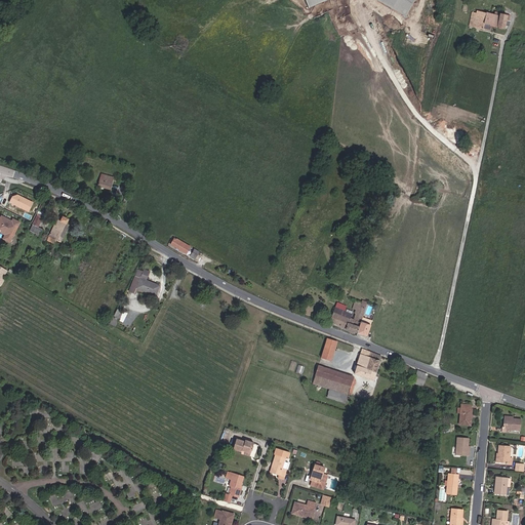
[(306,0),(309,8),(328,0),(306,0)]
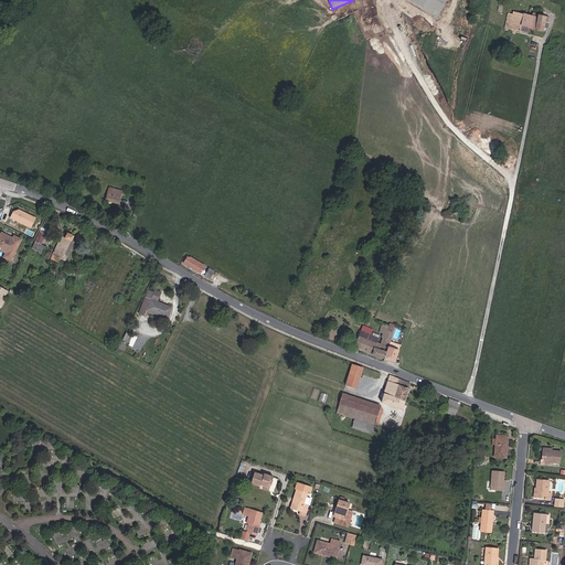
[(447,0),(406,0),(437,19),(447,0)]
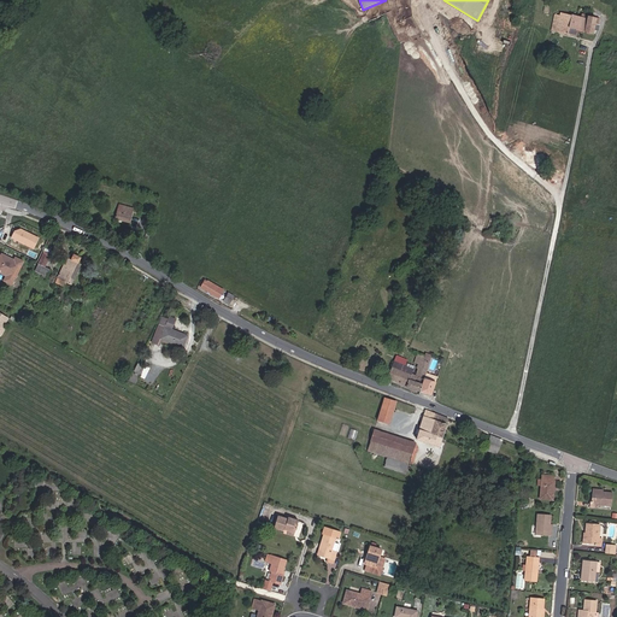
[(560,18),(553,17),(550,29),(566,33),(568,27),(573,28),(592,31),(594,22),(599,23),(599,18),(583,15),(582,18),(562,13),(560,18)]
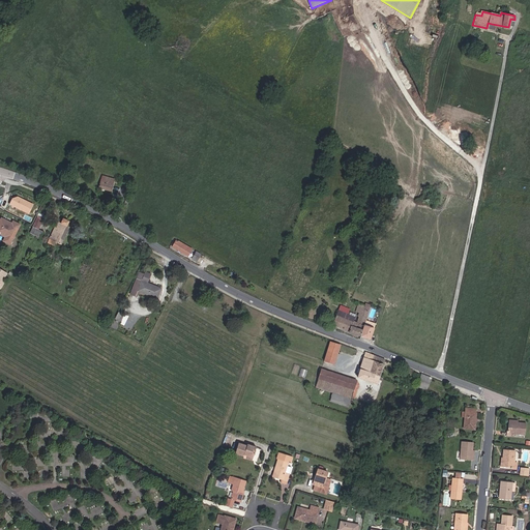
[(104,176),(100,189),(111,193),(115,178),(104,176)]
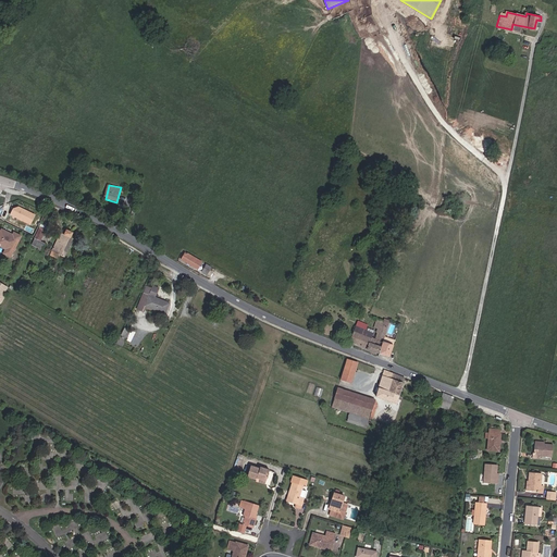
[(36,214),(20,206),(13,208),(10,214),(31,224),(36,214)]
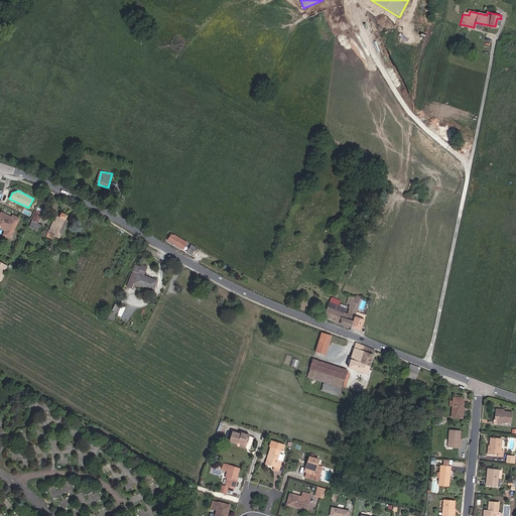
[(41,224),(37,222),(41,212),(36,210),(29,226),(39,230),(41,224)]
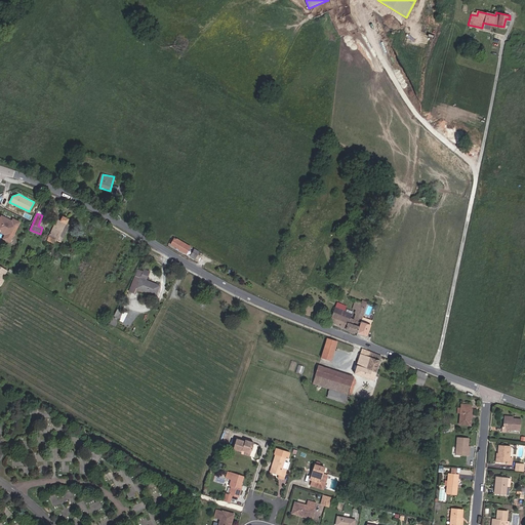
[(2,238),(10,242),(21,221),(12,217),(11,219),(1,215),(0,217),(0,232),(4,234),(2,238)]
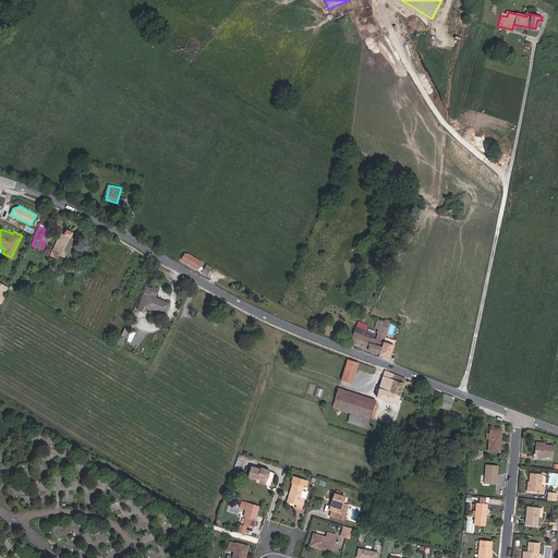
[(52,251),(65,256),(73,239),(70,237),(72,233),(65,230),(63,234),(60,232),(52,251)]
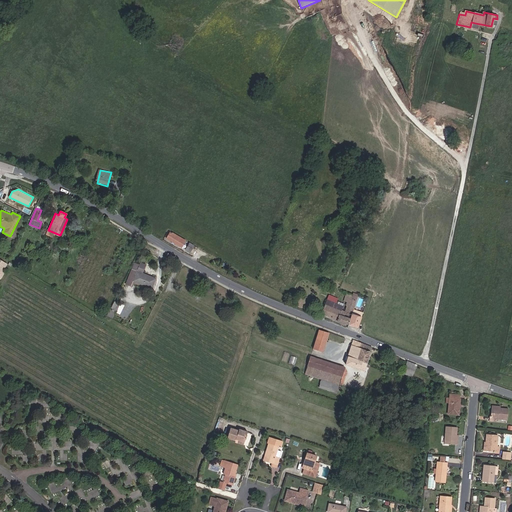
[(182,248),(186,240),(171,232),(166,240),(182,248)]
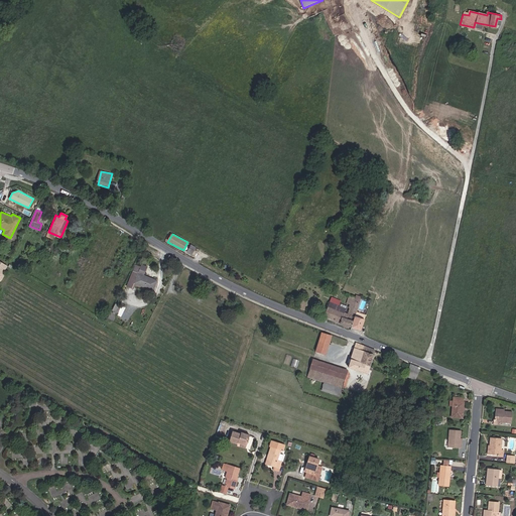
[(196,248),(191,245),(187,251),(191,254),(196,248)]
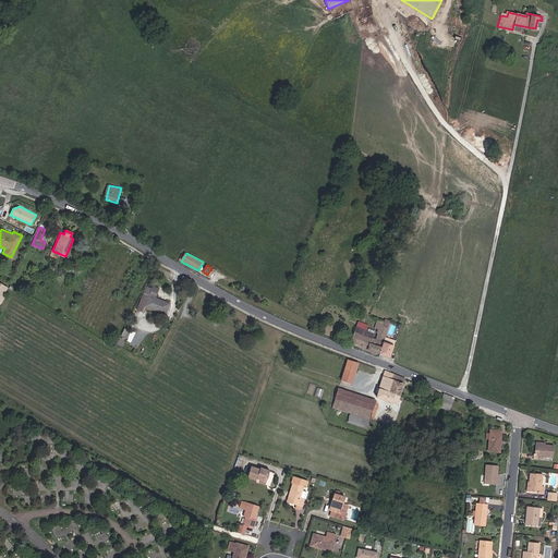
[(136,311),(143,314),(145,306),(149,295),(152,290),(145,287),(136,311)]
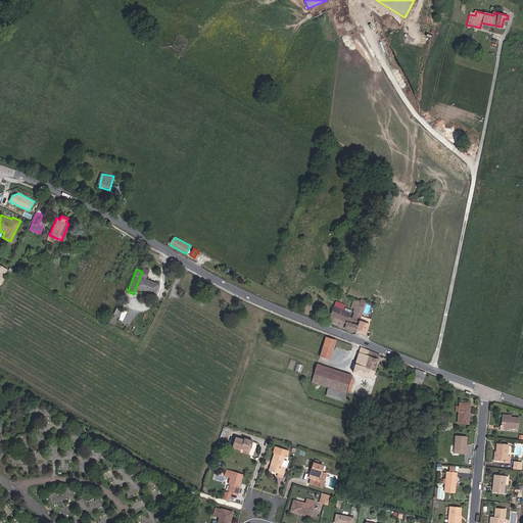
[(145,279),(148,271),(143,269),(142,271),(142,272),(140,277),(136,287),(155,294),(159,284),(145,279)]
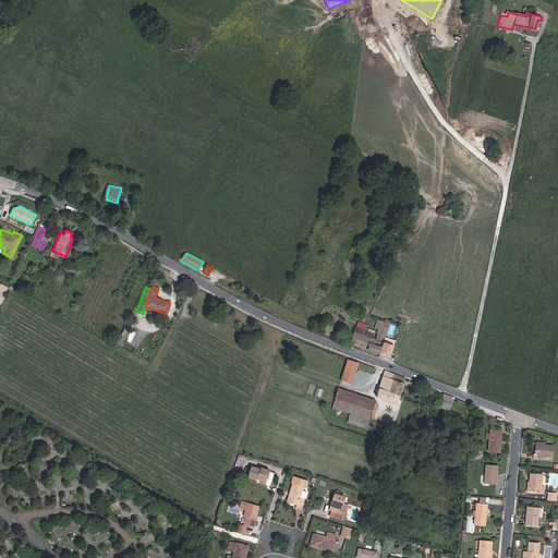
[(373,316),(356,310),(355,312),(372,318),(373,316)]
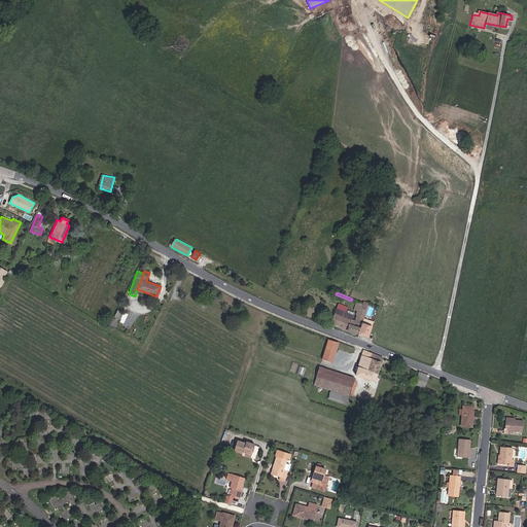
[(353,315),(338,309),(330,324),(358,336),(367,339),(373,327),(363,323),(371,304),(365,302),(364,304),(358,303),(353,315)]
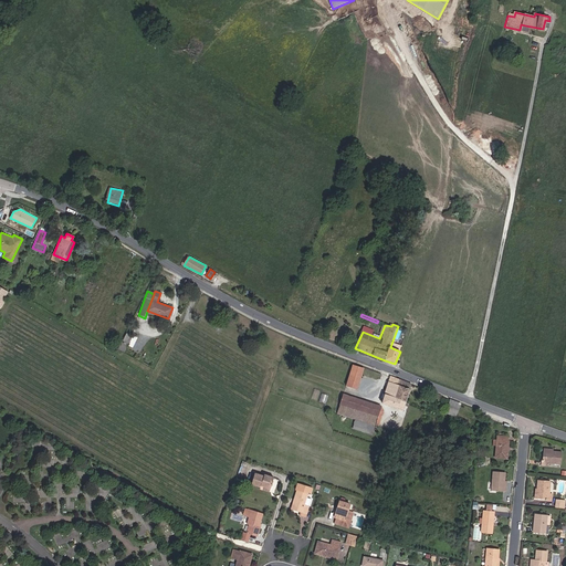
[(357,388),(363,368),(353,365),(346,386),(357,388)]
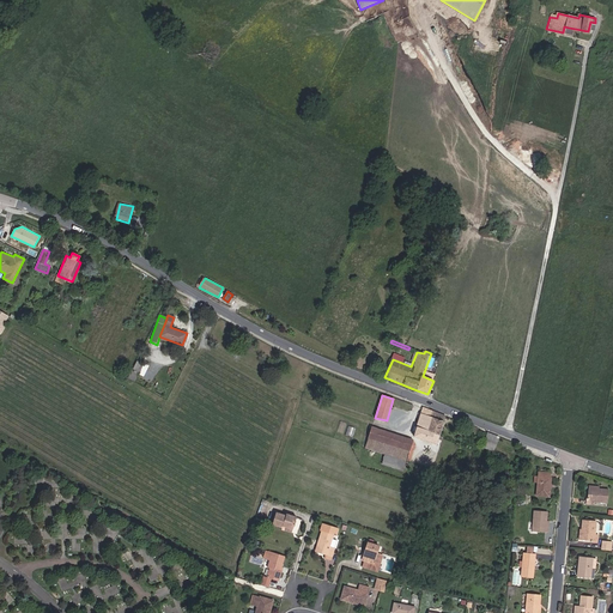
[(436,443),(437,438),(438,436),(428,432),(430,425),(425,423),(429,410),(424,407),(414,436),(436,443)]
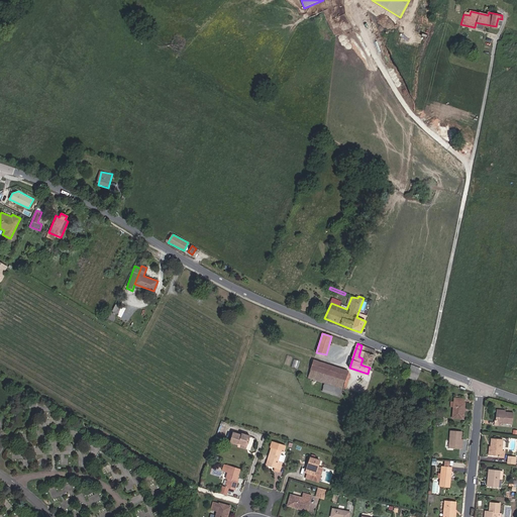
[(370,368),(376,350),(362,345),(358,356),(363,358),(360,365),(370,368)]
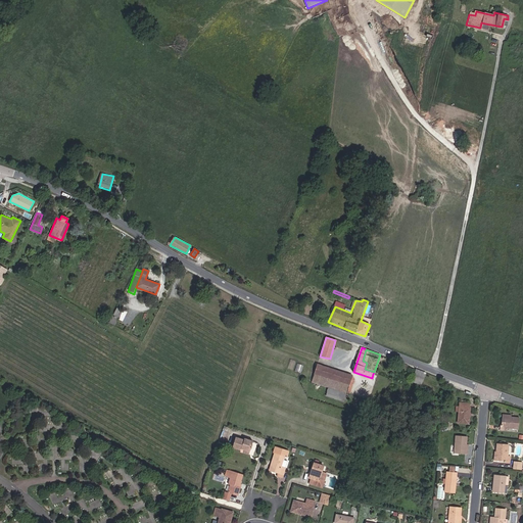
[(313,379),(313,382),(329,387),(346,392),(352,375),(318,365),(313,379)]
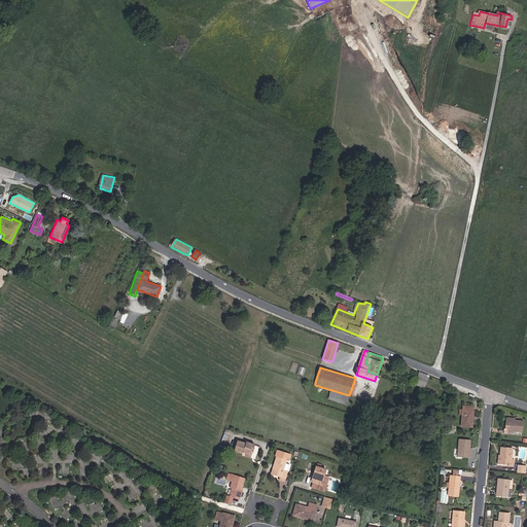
[(424,388),(428,376),(419,372),(415,384),(424,388)]
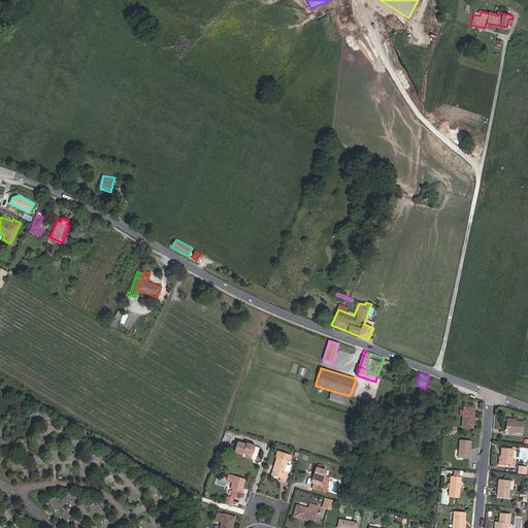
[(354,397),(359,380),(356,378),(350,396),(354,397)]
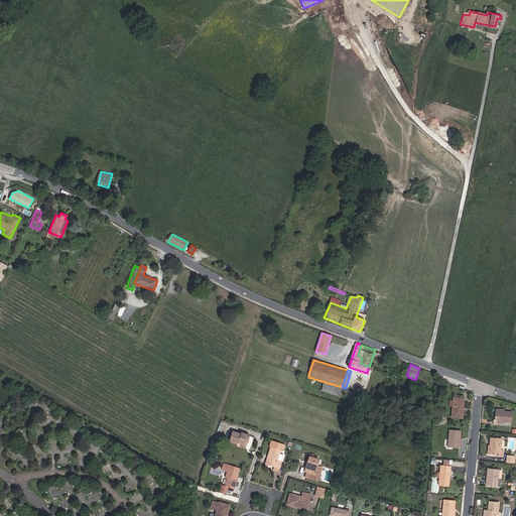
[(325,382),(321,390),(339,396),(342,387),(325,382)]
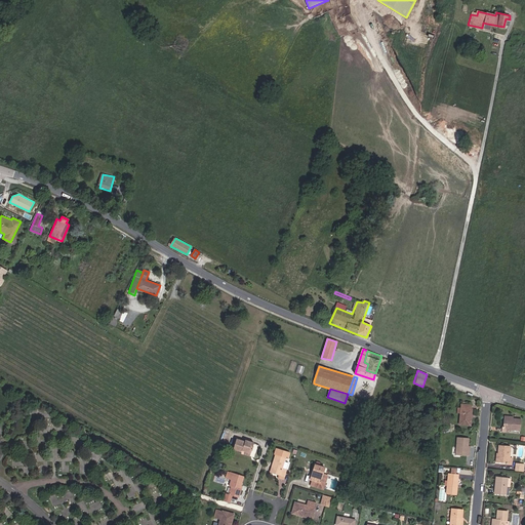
[(471,405),(461,404),(460,408),(460,413),(459,425),(471,426),(472,409),(470,409),(471,405)]
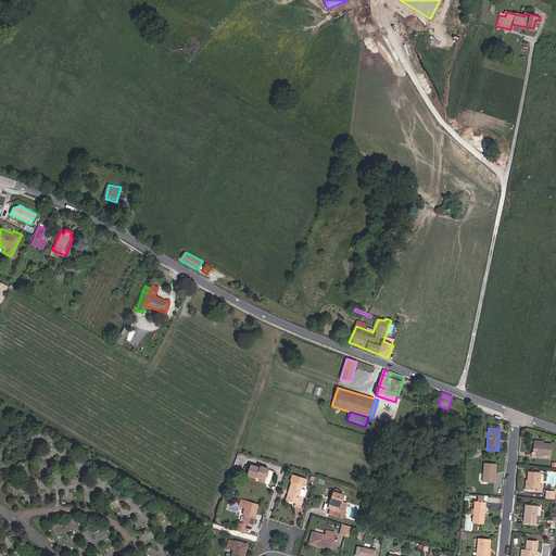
[(543,443),(543,445),(534,444),(533,452),(532,451),(531,457),(539,457),(539,455),(551,456),(552,444),(543,443)]
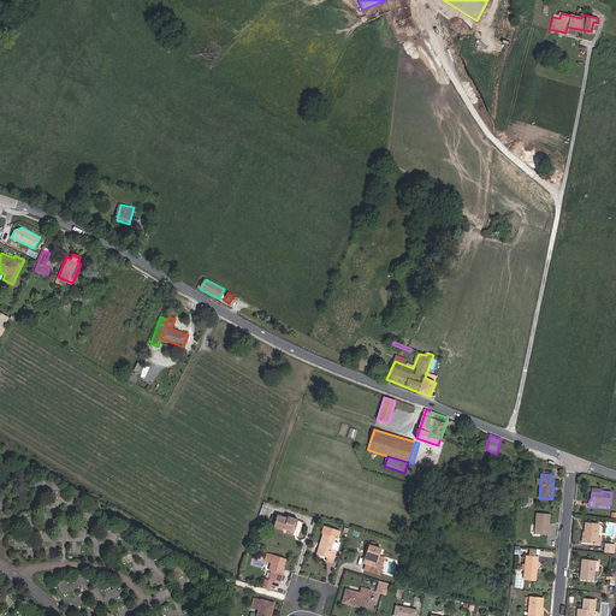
[(426,511),(427,511),(428,509),(428,508),(421,504),(419,509),(420,510),(419,514),(424,516),(426,511)]
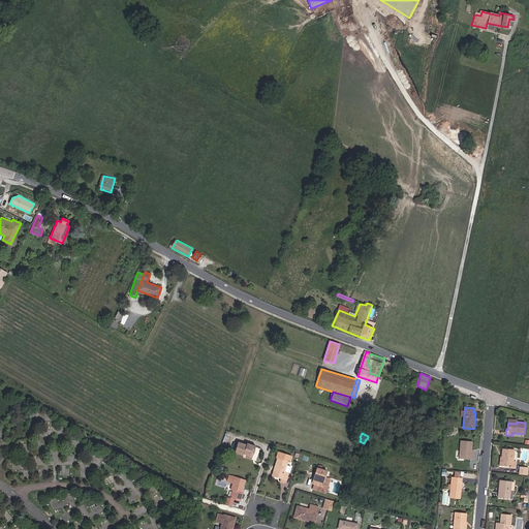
[(473,456),(471,456),(471,449),(472,441),(461,440),(460,458),(472,459),(473,456)]
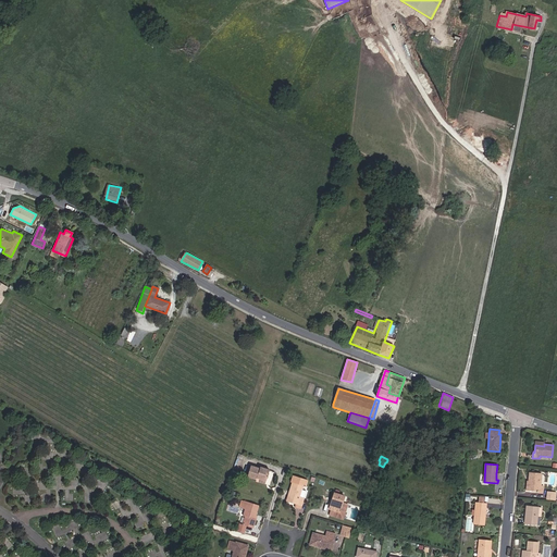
[(251,466),(248,477),(256,479),(257,478),(265,481),(269,470),(264,468),(260,467),(260,468),(251,466)]
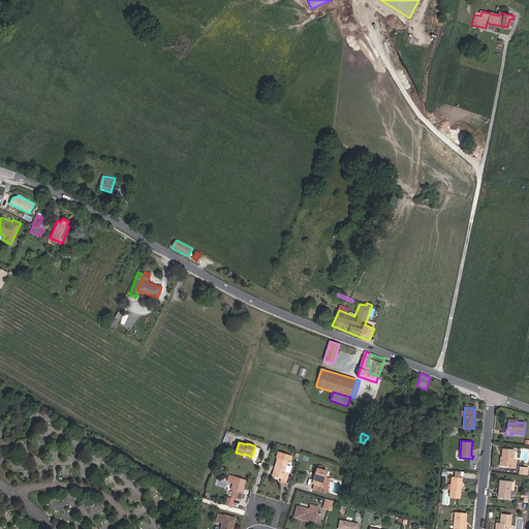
[(502,457),(503,458),(502,466),(511,467),(510,468),(516,468),(516,461),(514,461),(515,449),(503,448),(502,457)]
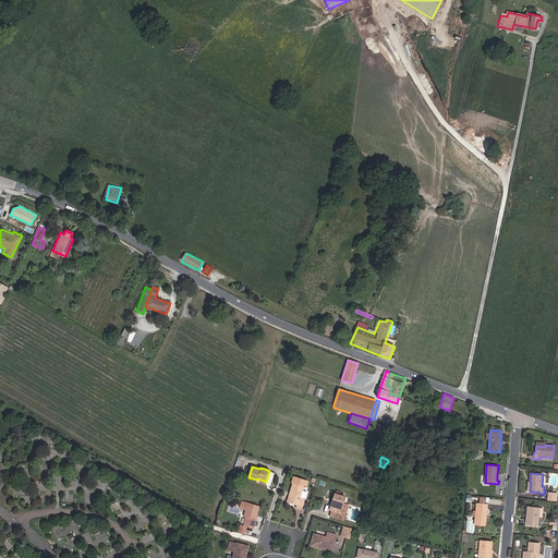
[(291,492),(292,493),(289,502),(298,505),(296,507),(301,509),(302,507),(304,499),(302,498),(304,494),(302,493),(304,486),(305,486),(307,481),(293,476),(291,482),(293,483),(291,492)]
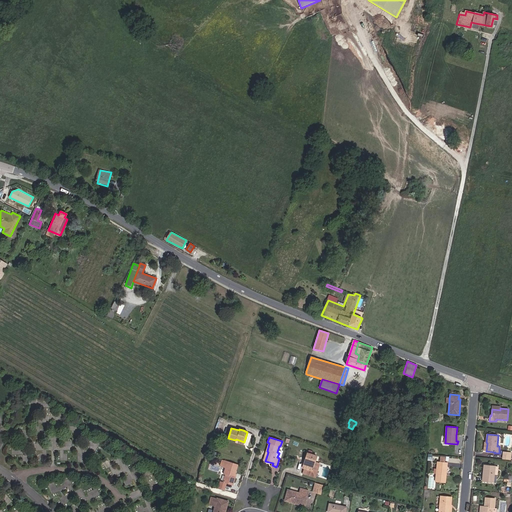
[(510,460),(511,452),(503,451),(502,459),(510,460)]
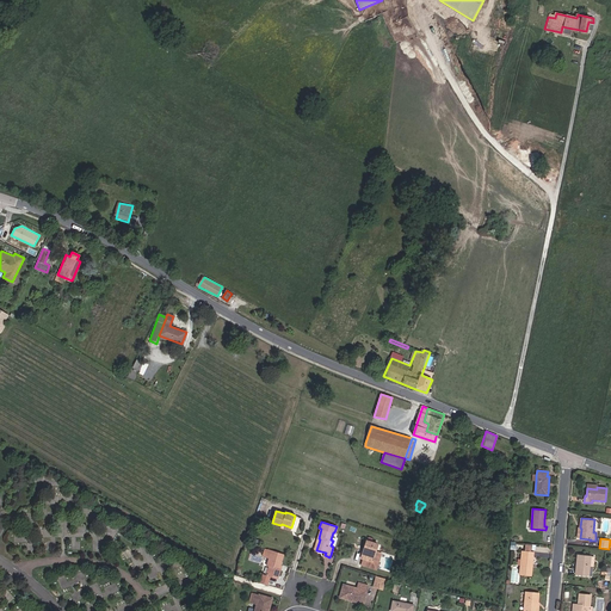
[(376,551),(377,544),(366,541),(364,549),(366,549),(364,560),(362,566),(376,569),(378,563),(372,562),(376,551)]
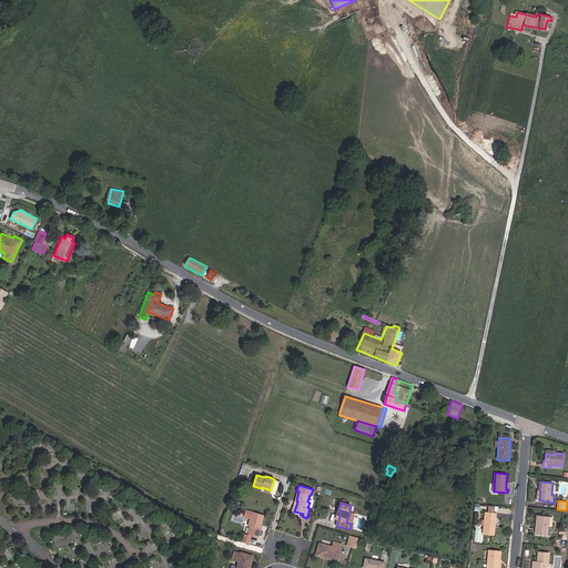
[(257,527),(259,527),(262,515),(246,510),(244,517),(249,518),(246,526),(249,526),(246,534),(244,534),(241,541),(247,544),(250,535),(256,537),(259,529),(256,528),(257,527)]
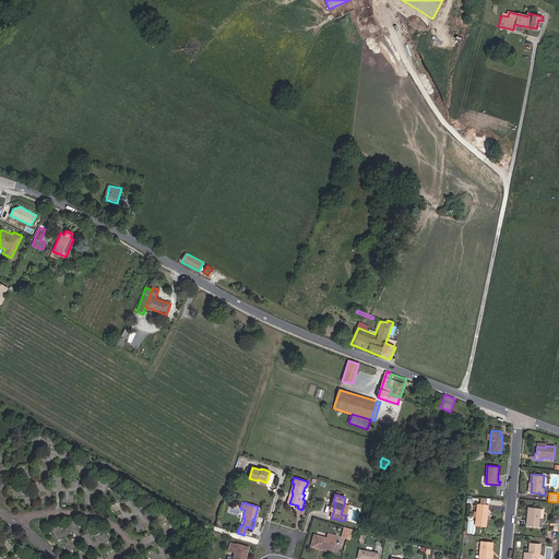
[(486,526),(488,504),(484,504),(479,504),(477,504),(475,525),(486,526)]
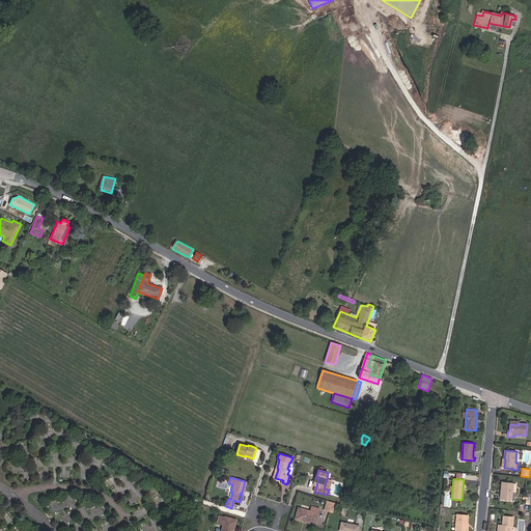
[(502,482),(500,499),(511,501),(512,492),(513,483),(502,482)]
